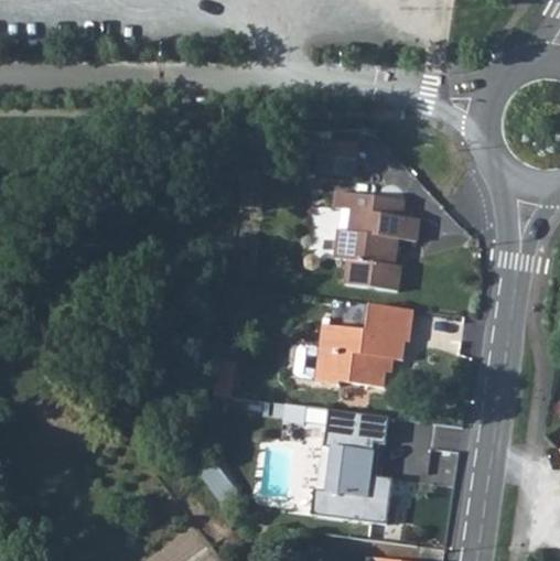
[(316,157),(315,172),(354,177),(355,161),(316,157)]
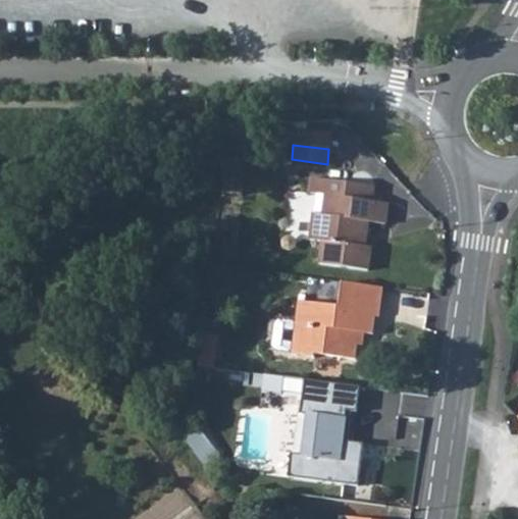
[(372,185),(311,175),(308,192),(324,194),(321,212),(312,212),(309,237),(321,240),(318,261),(367,267),(370,246),(363,245),(367,220),(384,222),(386,202),(370,200),(372,185)]
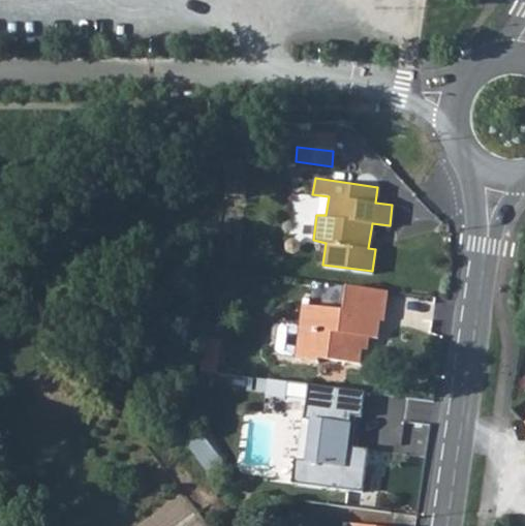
[(387,290),(345,284),(342,308),(302,303),(299,323),(282,320),(278,325),(275,346),(278,351),(295,353),(295,357),(316,360),(317,358),(360,364),(362,345),(359,345),(360,335),(377,337),(379,319),(382,319),(387,290)]
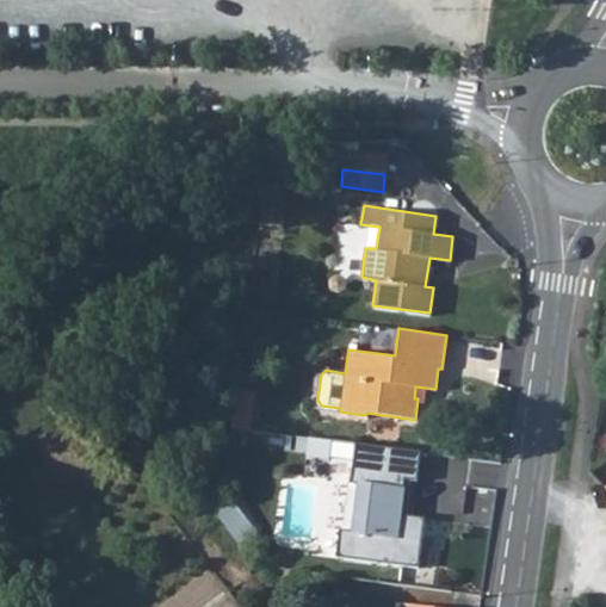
[(331,530),(332,551),(406,565),(412,514),(400,511),(409,451),(346,443),(344,477),(360,483),(356,531),(331,530)]
